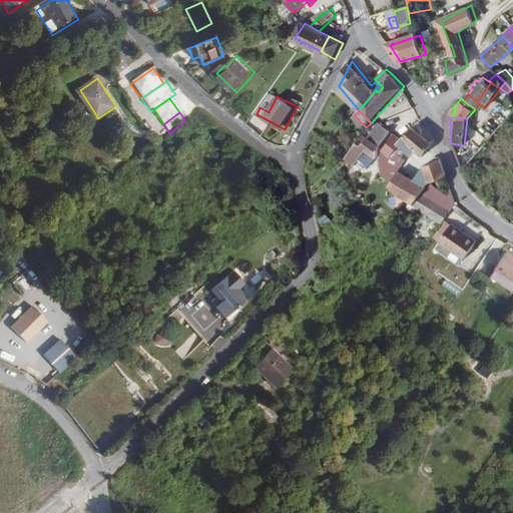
[(382,146),(392,132),(380,124),(369,139),(363,136),(347,159),(357,166),(367,151),(379,159),(381,149),(382,146)]
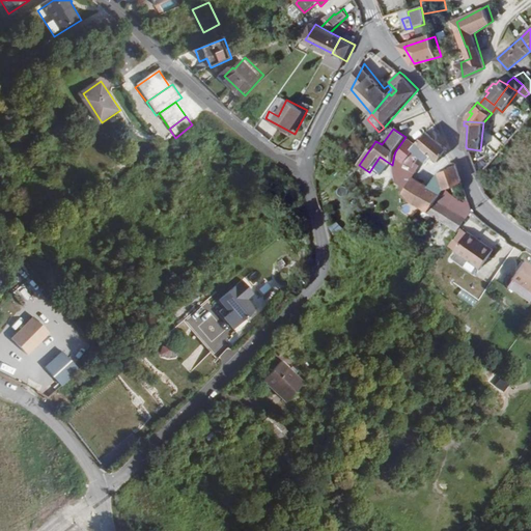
[(440,163),(450,148),(429,133),(419,144),(411,139),(399,157),(398,159),(398,172),(414,151),(427,162),(431,157),(440,163)]
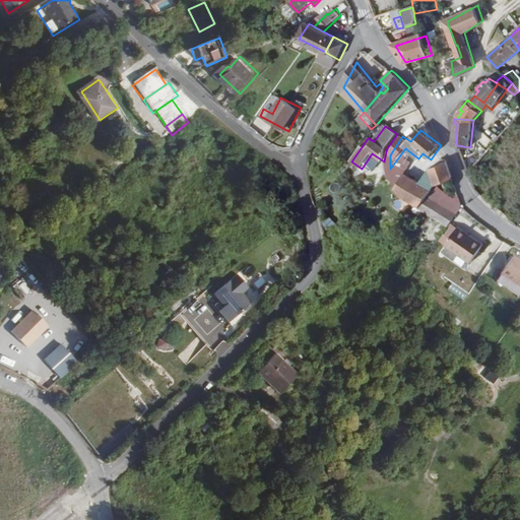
[(439,186),(455,179),(447,158),(432,165),(436,175),(432,177),(435,183),(438,182),(439,186)]
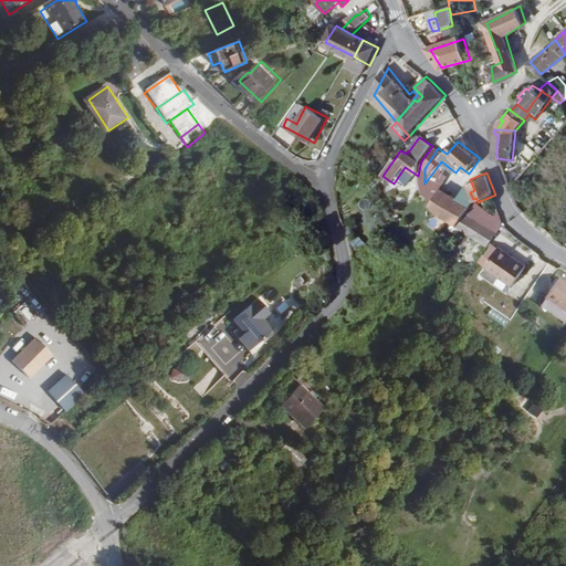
[(432,203),(444,188),(429,177),(425,184),(426,196),(432,203)]
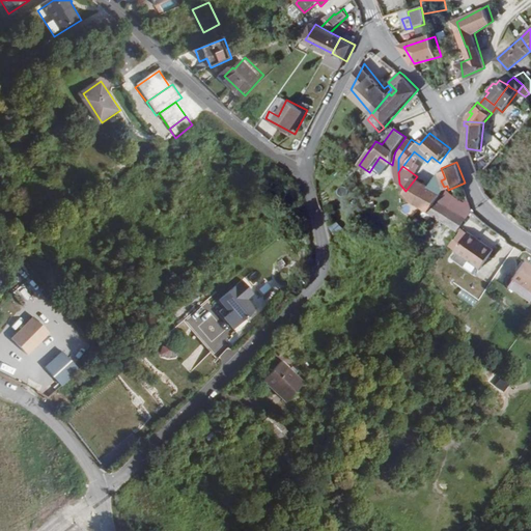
[(445,178),(441,168),(429,185),(442,194),(448,190),(447,186),(444,187),(441,180),(445,178)]
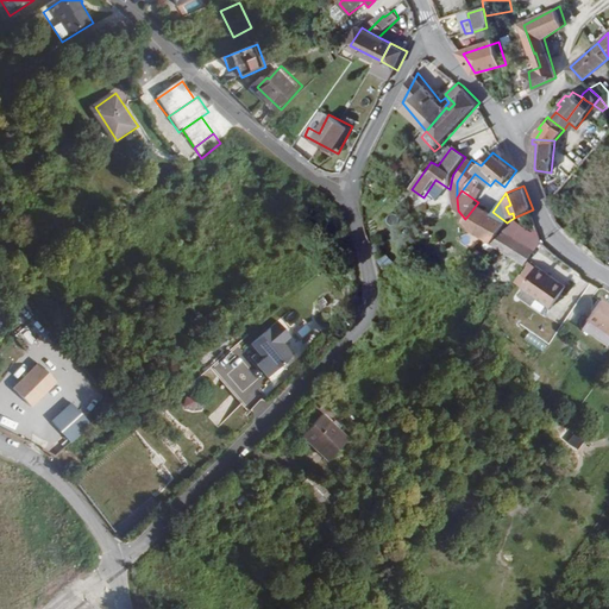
[(507,223),(493,212),(478,202),(465,219),(476,234),(477,236),(494,244),(507,223)]
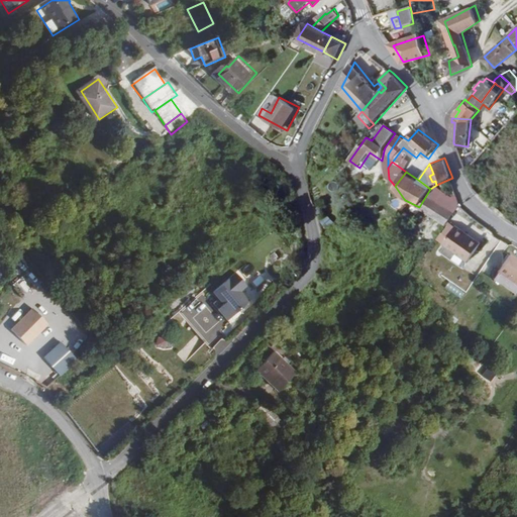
[(501,193),(481,179),(473,190),(491,204),(501,193)]
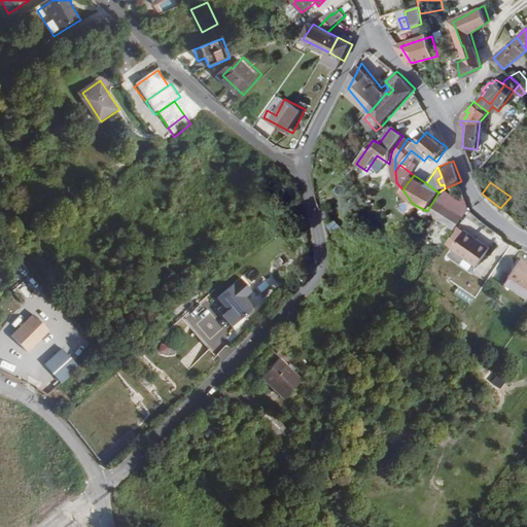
[(445,188),(438,192),(427,211),(433,215),(458,230),(472,207),(468,199),(466,202),(445,188)]
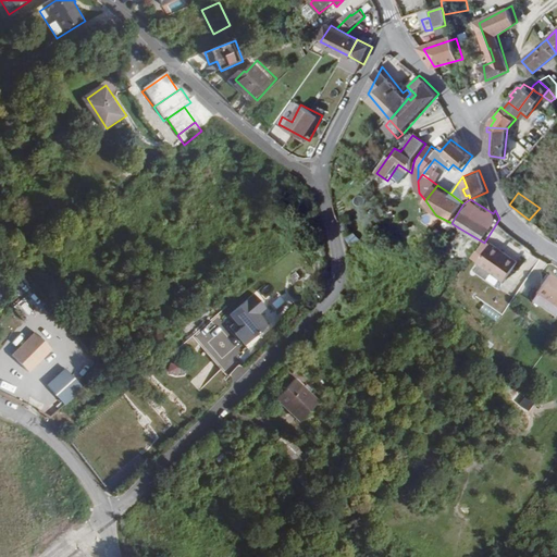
[(556,242),(556,239),(556,220),(551,217),(541,230),(552,239),(556,242)]
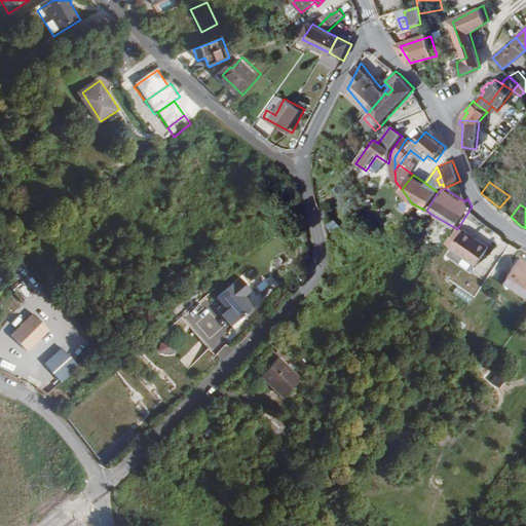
[(491,249),(492,247),(468,229),(464,233),(491,249)]
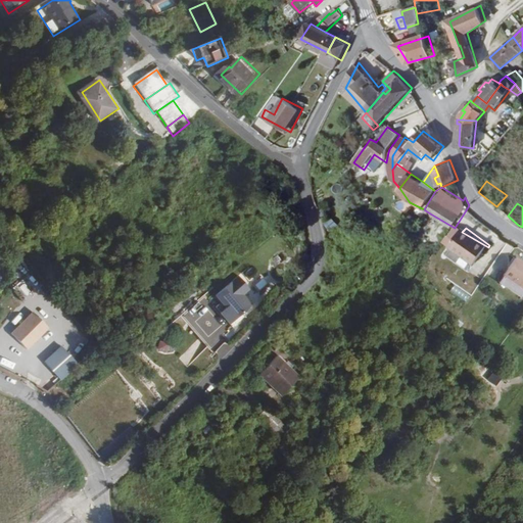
[(462,232),(453,244),(476,263),(488,247),(462,232)]
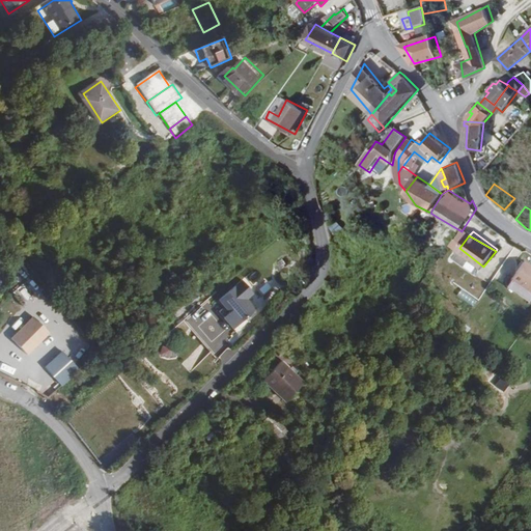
[(285,259),(276,263),(279,271),(288,267),(285,259)]
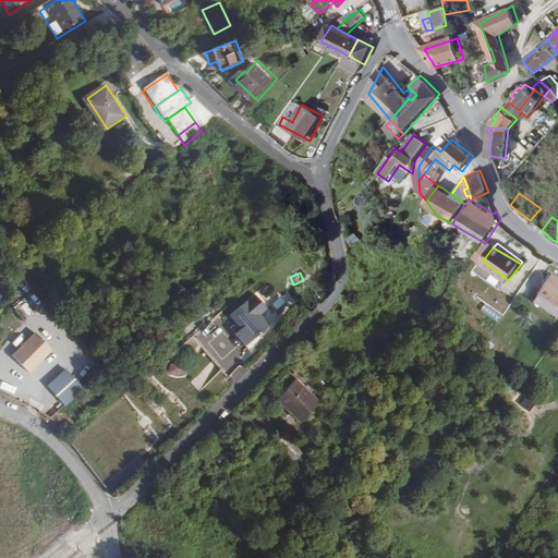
[(557,305),(557,277),(554,274),(540,293),(557,305)]
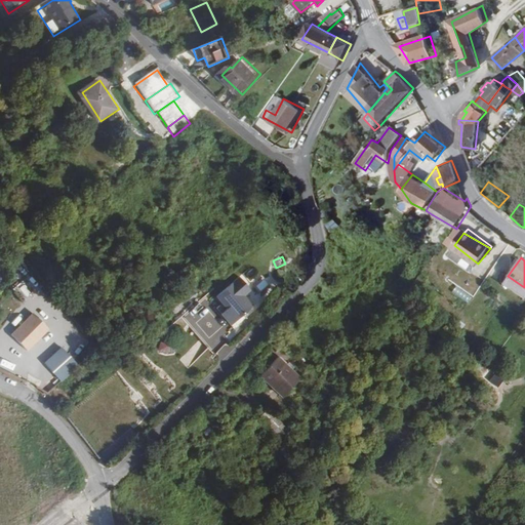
[(524,287),(510,277),(503,284),(523,297),(524,293),(524,287)]
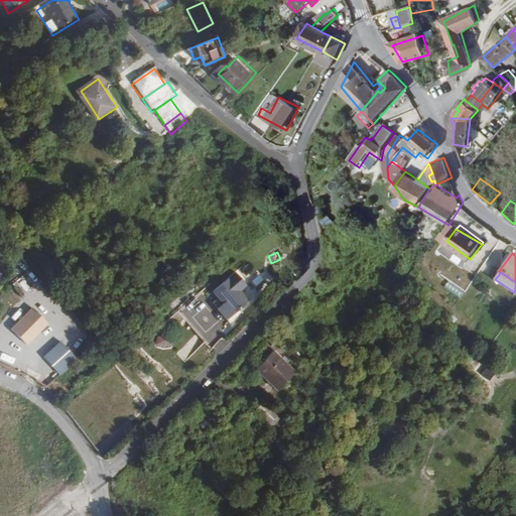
[(247,286),(235,273),(213,293),(224,305),(218,310),(222,314),(242,294),(240,291),(247,286)]
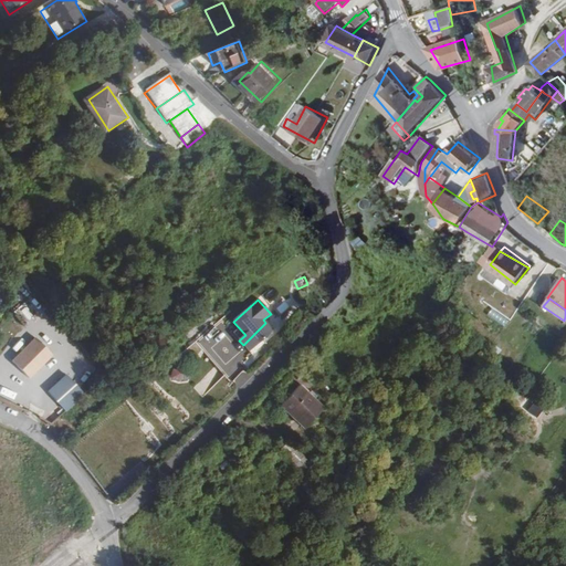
[(21,315),(30,321),(34,313),(24,307),(21,315)]
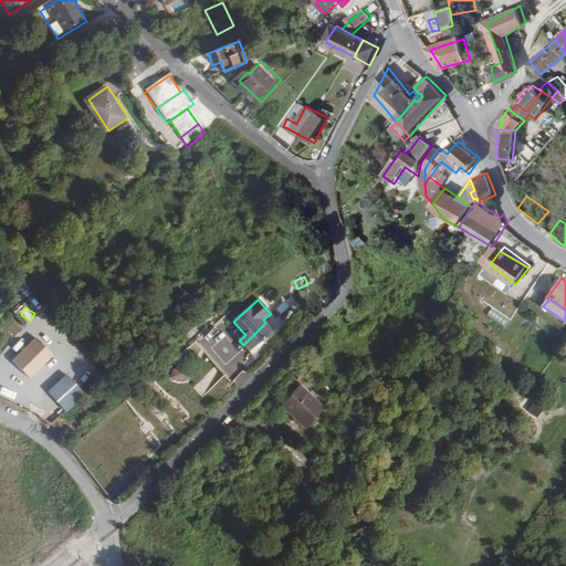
[(506,326),(510,321),(492,310),(489,315),(506,326)]
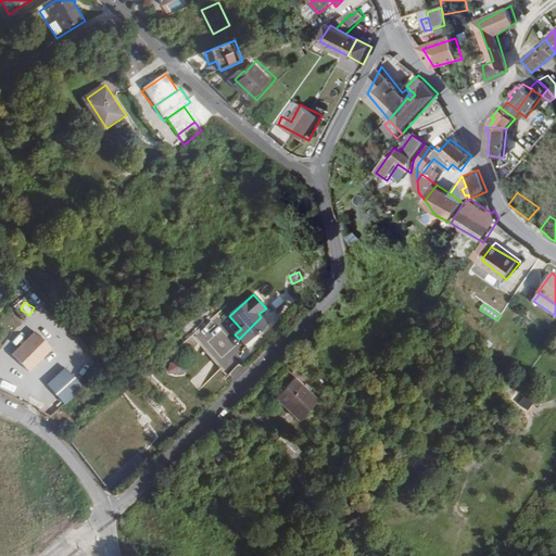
[(40,325),(50,338),(63,328),(53,315),(40,325)]
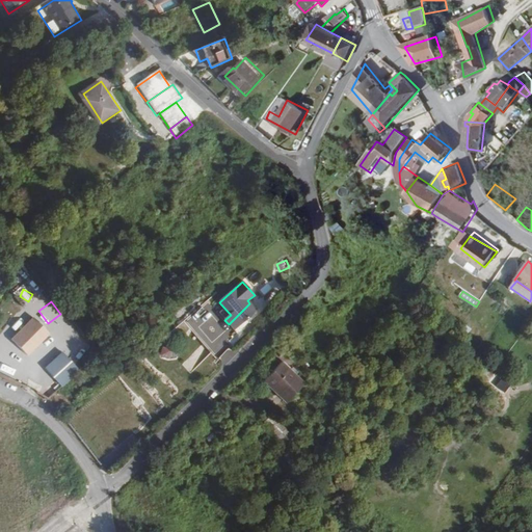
[(235,331),(257,312),(249,303),(229,324),(235,331)]
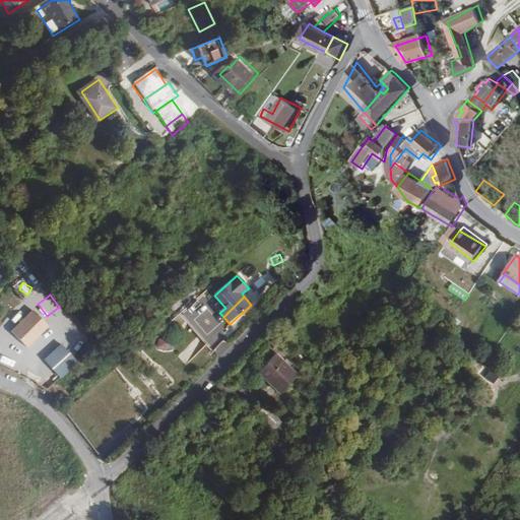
[(67,315),(56,324),(66,335),(77,326),(67,315)]
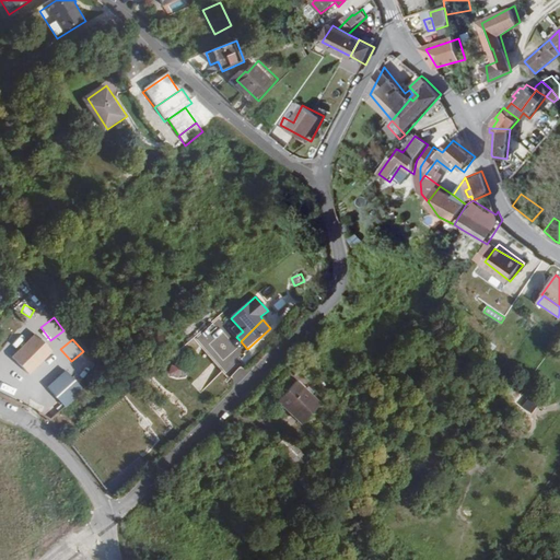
[(188,347),(197,351),(200,342),(191,339),(188,347)]
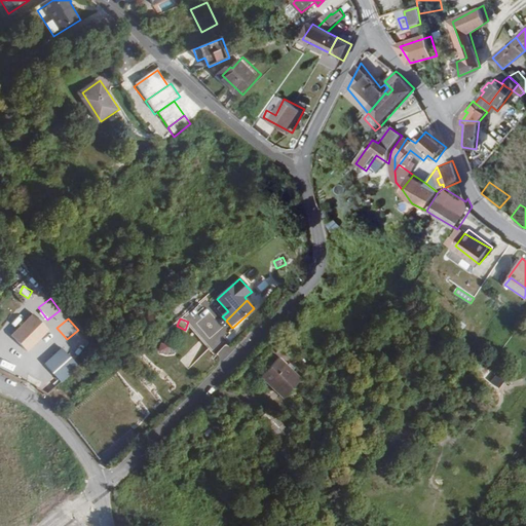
[(34,322),(23,332),(37,347),(48,336),(34,322)]
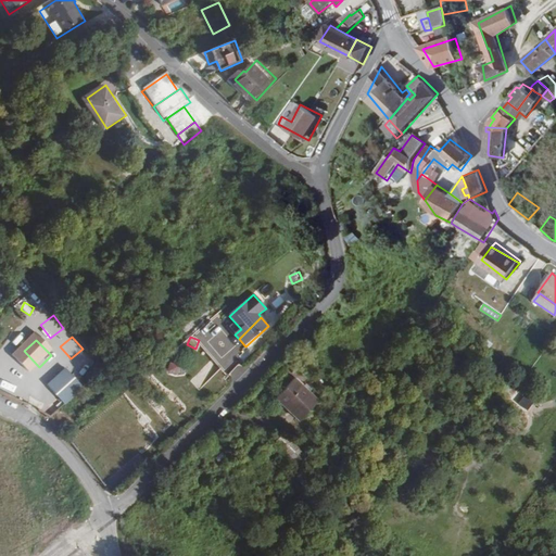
[(169,363),(167,371),(181,375),(184,366),(169,363)]
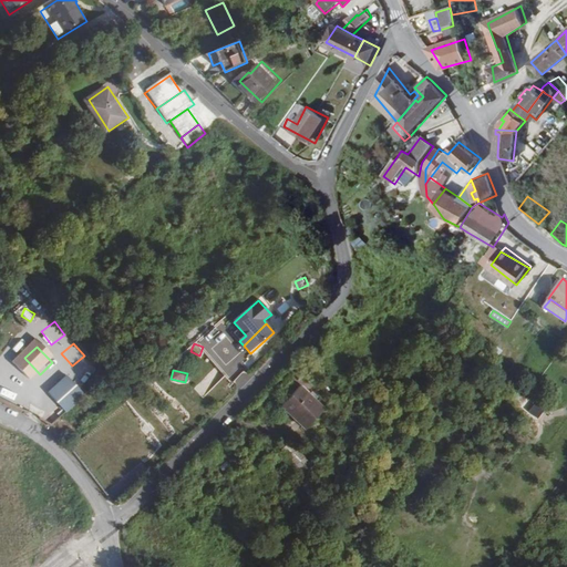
[(313,374),(295,394),(318,416),(337,397),(313,374)]
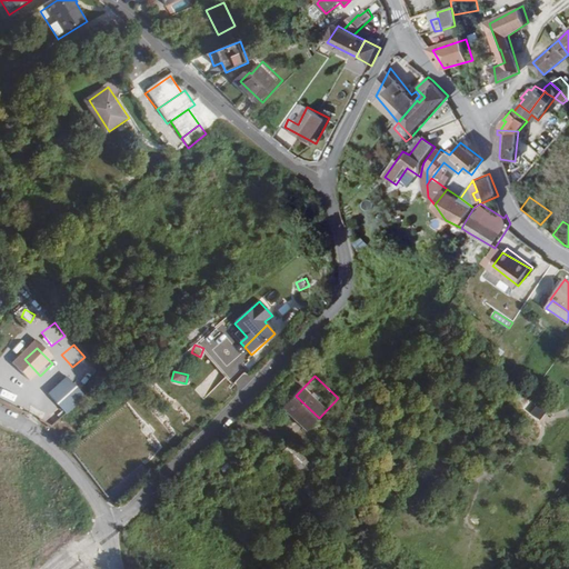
[(89,399),(72,379),(53,397),(52,397),(63,409),(48,423),(56,428),(89,399)]
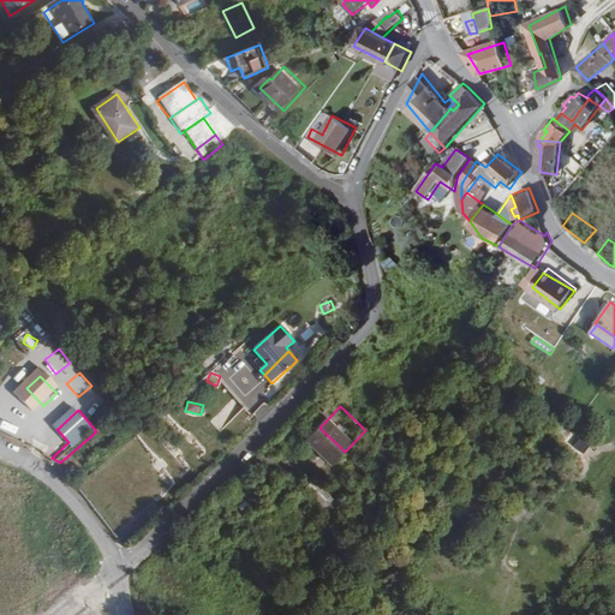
[(1,421),(0,423),(0,428),(16,436),(19,429),(1,421)]
